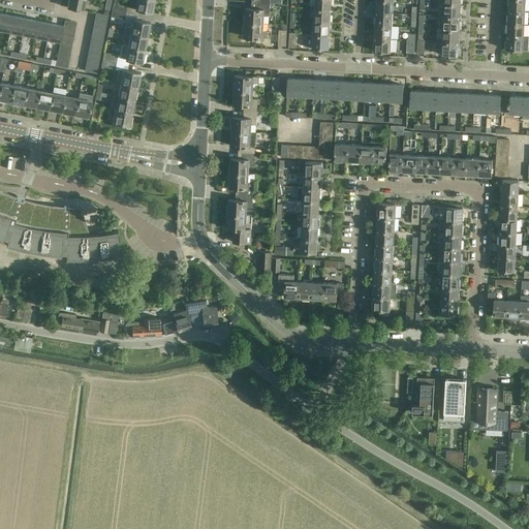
[(84,10),(85,0),(68,0),(67,7),(84,10)]
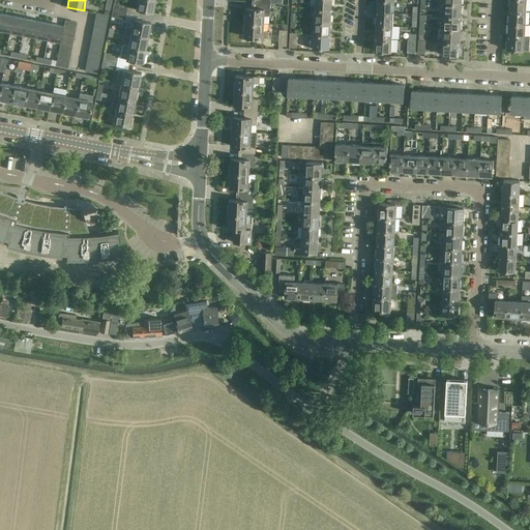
[(154,0),(137,0),(136,9),(152,12),(154,0)]
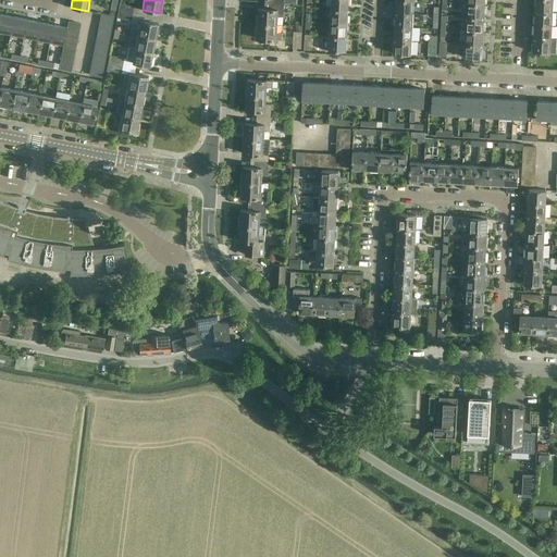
[(331,0),(331,9),(348,10),(348,0),(331,0)]
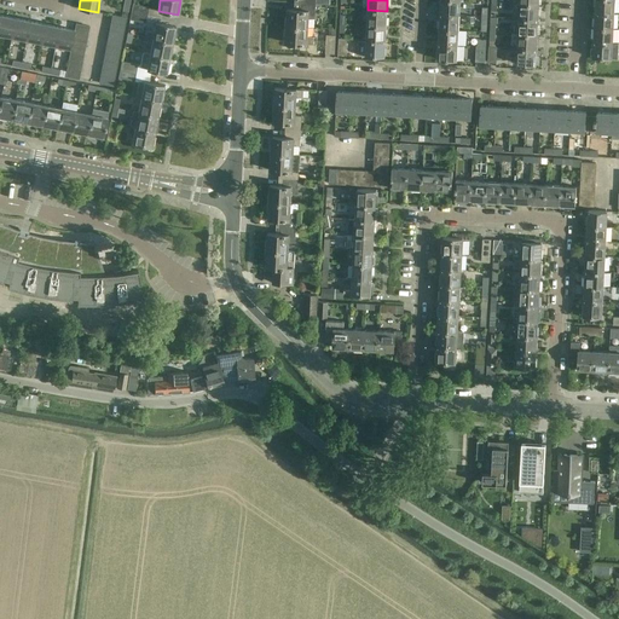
[(440,0),(440,13),(458,15),(460,0),(440,0)]
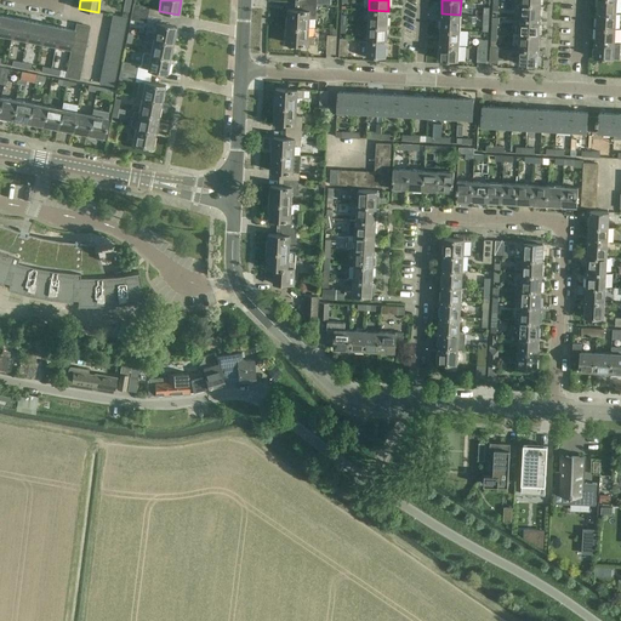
[(597,0),(597,12),(616,13),(616,0),(597,0)]
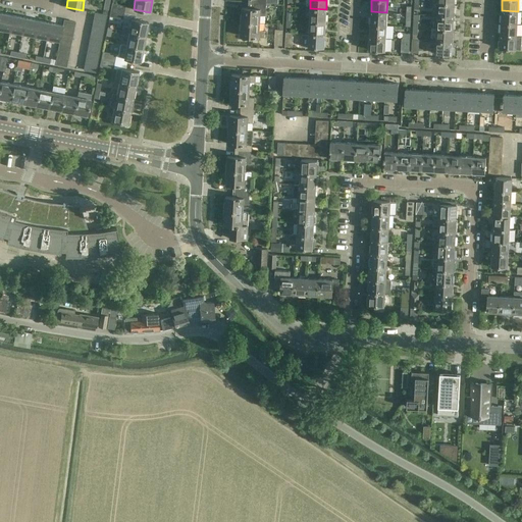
[(242,21),(260,22),(260,15),(265,15),(266,3),(253,2),(253,8),(242,7),(242,21)]
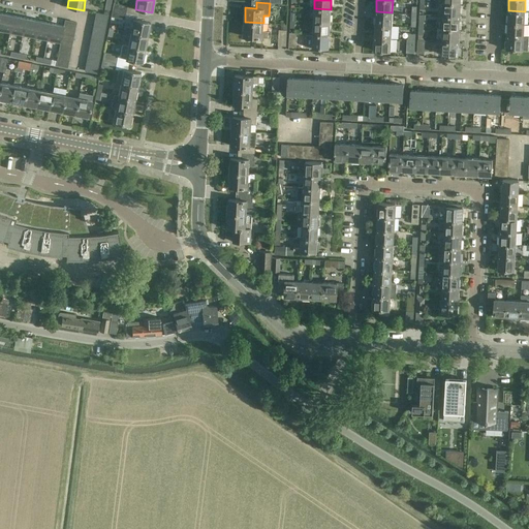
[(443,3),(443,16),(459,17),(460,3),(443,3)]
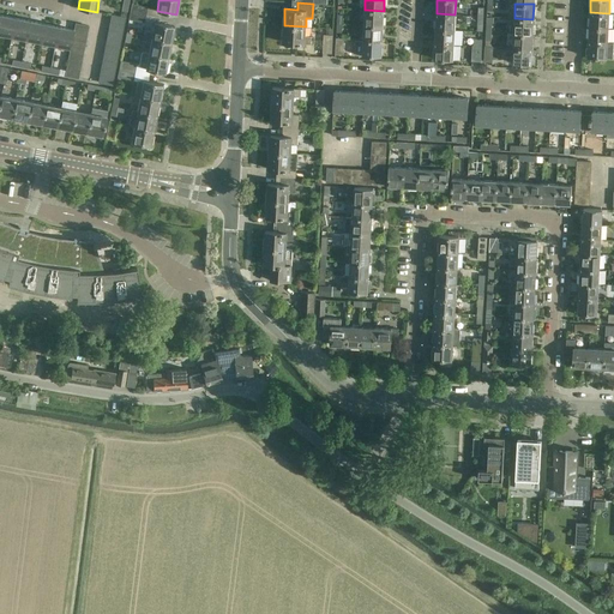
[(131,12),(145,14),(148,7),(132,5),(131,12)]
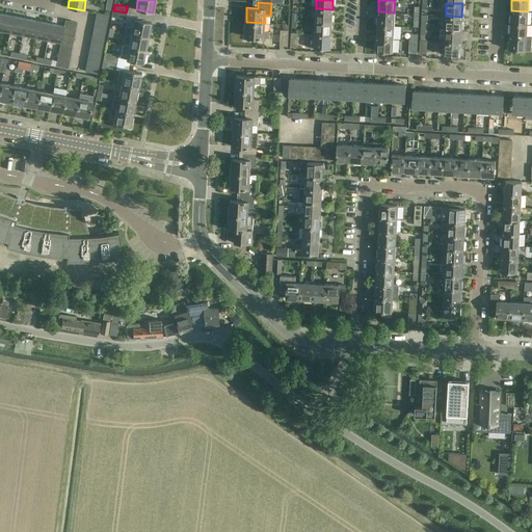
[(316,8),(316,22),(331,23),(333,9),(316,8)]
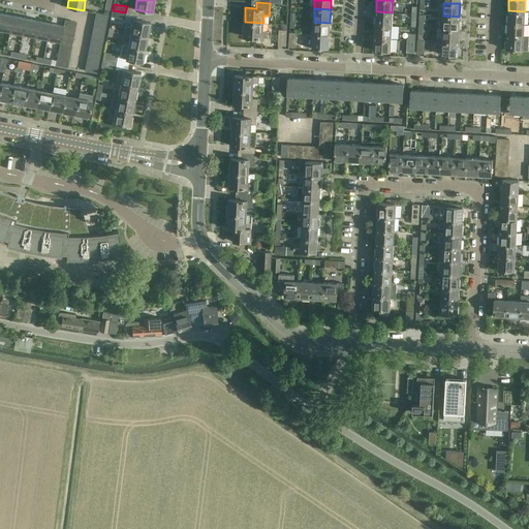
[(125,12),(113,10),(112,17),(124,19),(125,12)]
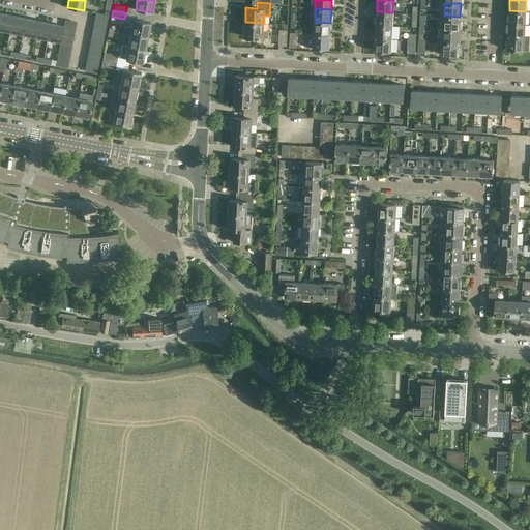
[(509,10),(508,23),(525,24),(526,11),(509,10)]
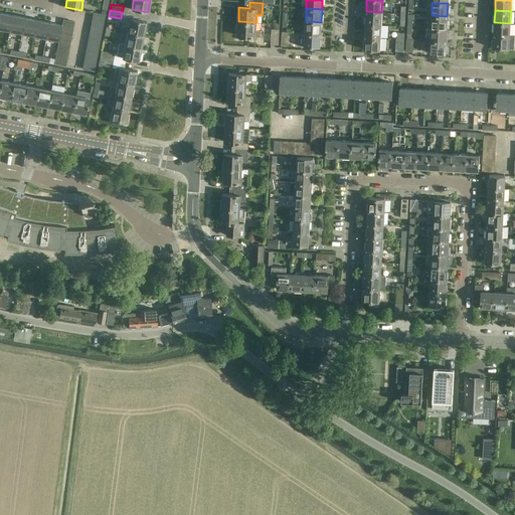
[(366,11),(365,24),(381,25),(381,12),(366,11)]
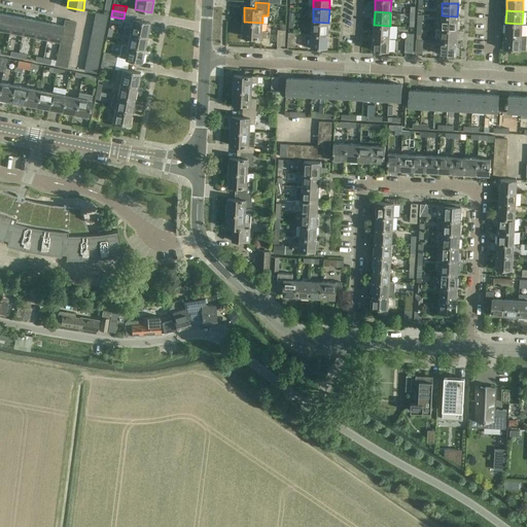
[(12,15),(0,13),(0,14),(0,29),(9,32),(12,15)]
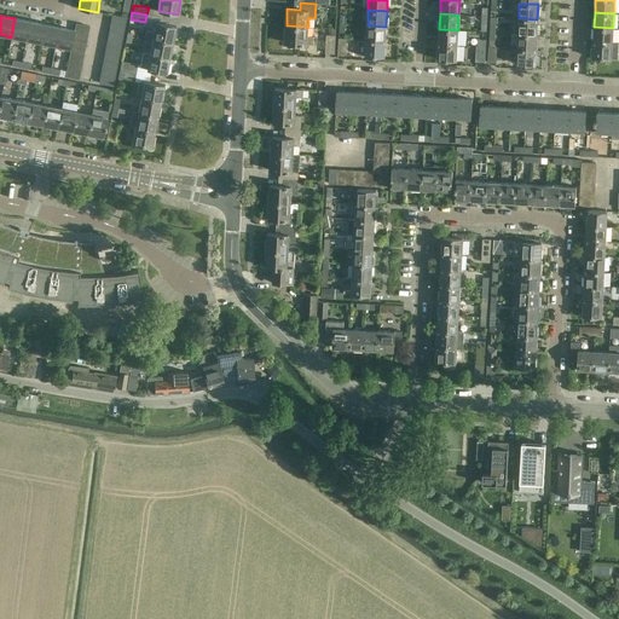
[(111,23),(125,25),(126,18),(113,16),(111,23)]
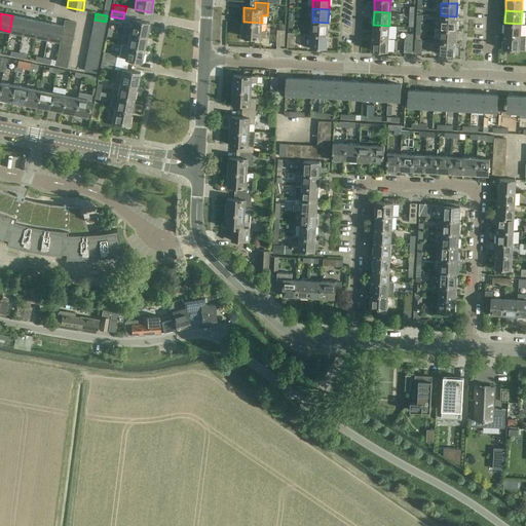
[(26,19),(12,15),(9,32),(22,34),(26,19)]
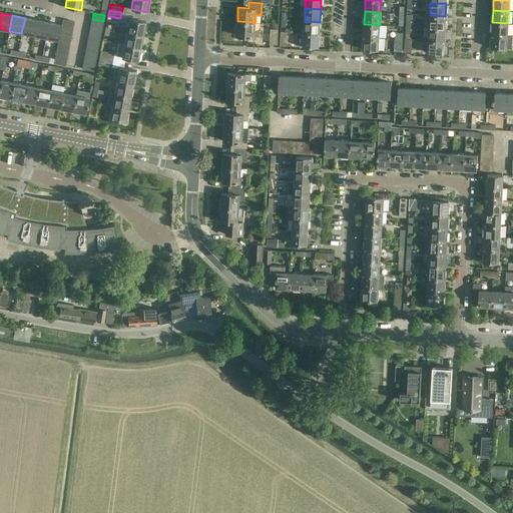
[(445,28),(445,16),(430,15),(429,27),(445,28)]
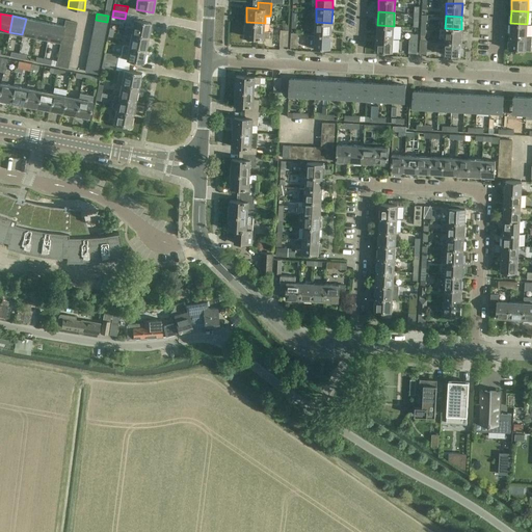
[(38,21),(26,19),(22,34),(35,37),(38,21)]
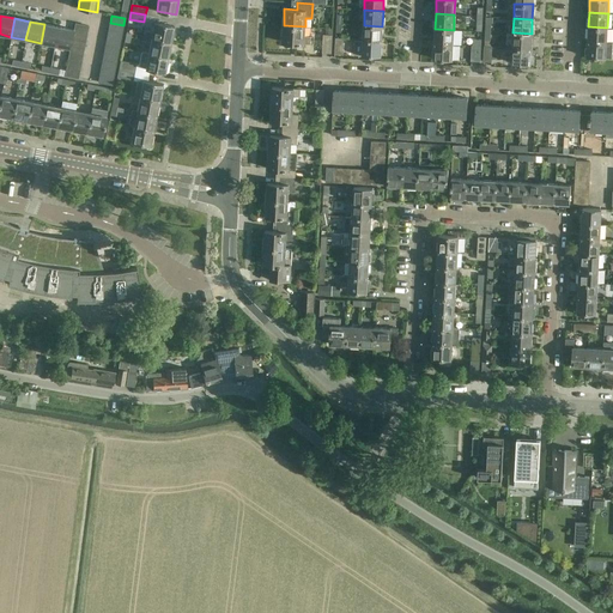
[(108,30),(122,32),(123,25),(110,23),(108,30)]
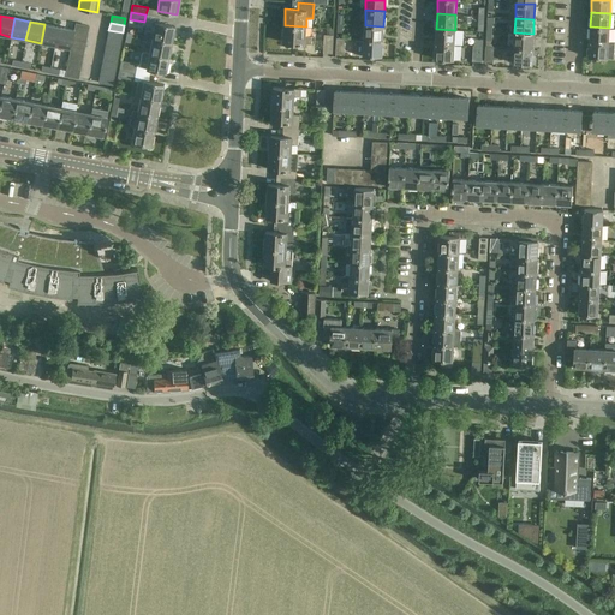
[(151,39),(171,42),(174,27),(155,23),(151,39)]
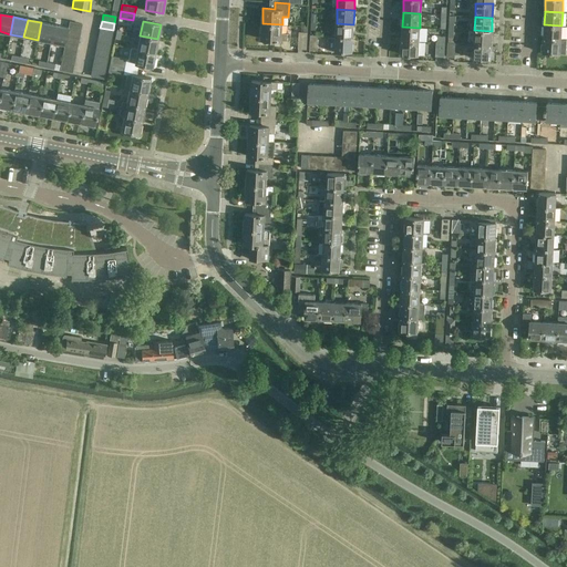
[(54,24),(41,22),(38,40),(51,42),(54,24)]
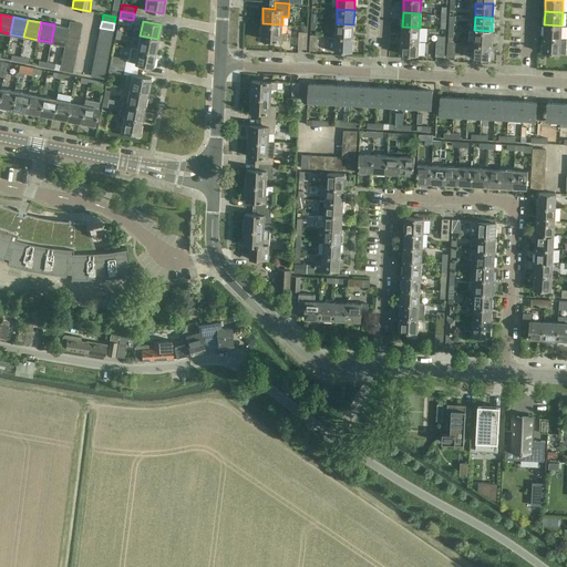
[(70,22),(69,28),(68,29),(80,31),(82,24),(70,22)]
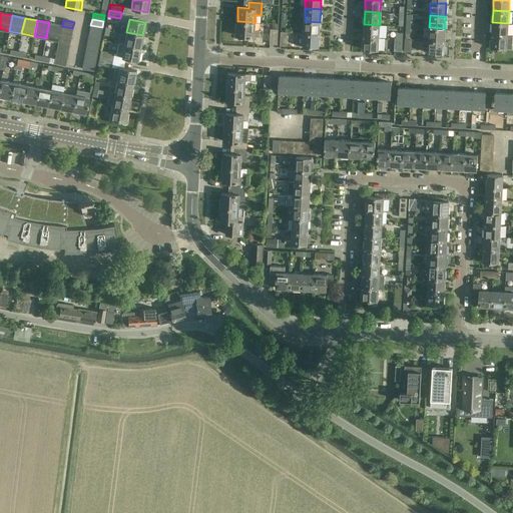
[(255,22),(237,21),(236,35),(260,37),(261,30),(254,30),(255,22)]
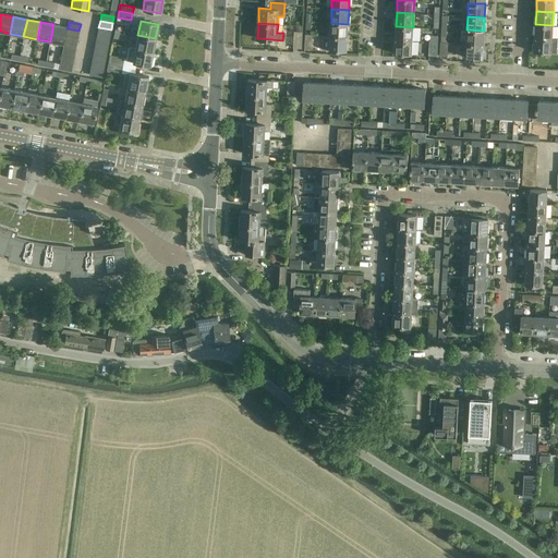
[(348,37),(348,24),(331,23),(330,36),(348,37)]
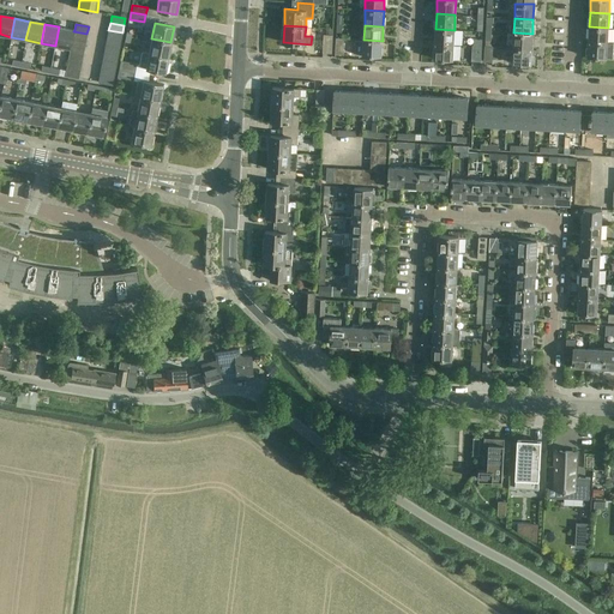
[(74,30),(59,26),(55,46),(71,48),(71,46),(72,38),(73,31),(74,30)]
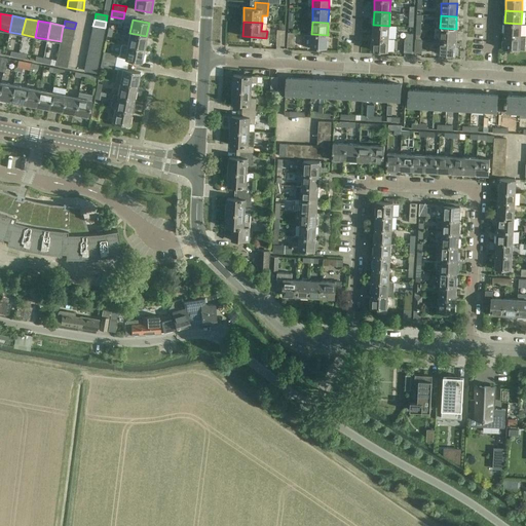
[(520,36),(521,24),(504,23),(503,35),(520,36)]
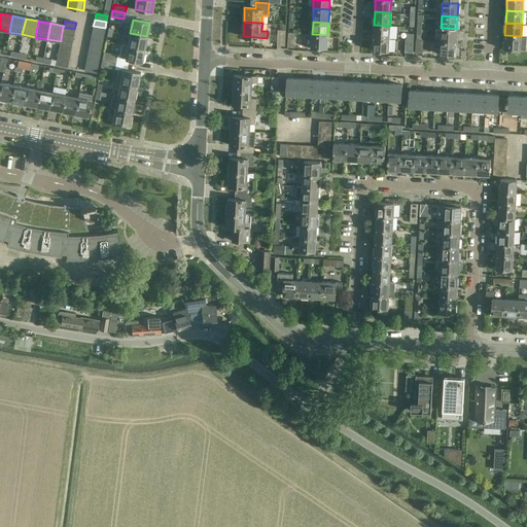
[(389,38),(390,26),(374,25),(373,37),(389,38)]
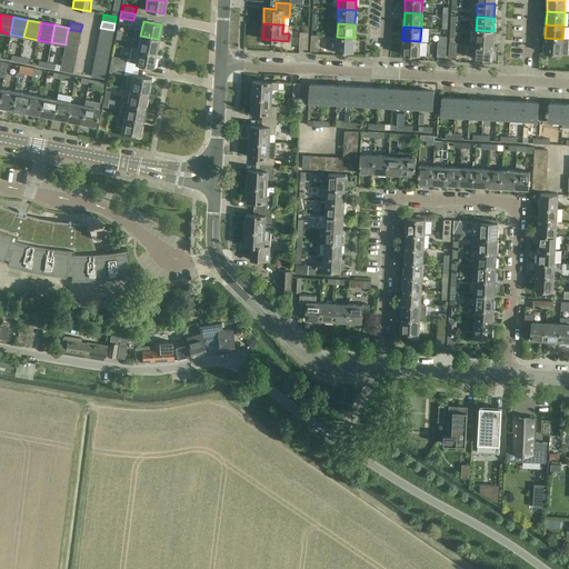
[(113,30),(100,28),(99,35),(112,38),(113,30)]
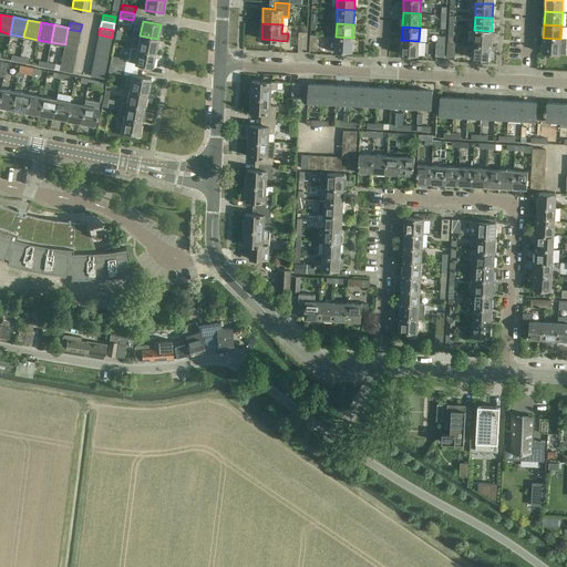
[(79,38),(80,31),(68,29),(66,35),(79,38)]
